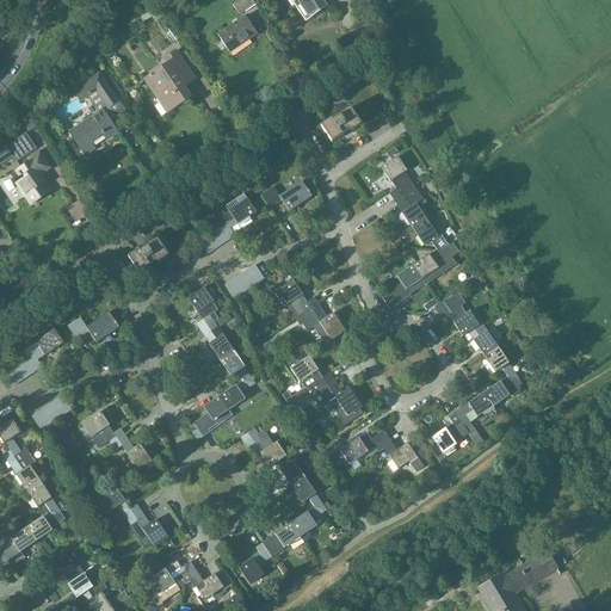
[(239,0),(232,5),(240,16),(255,5),(252,0),(239,0)]
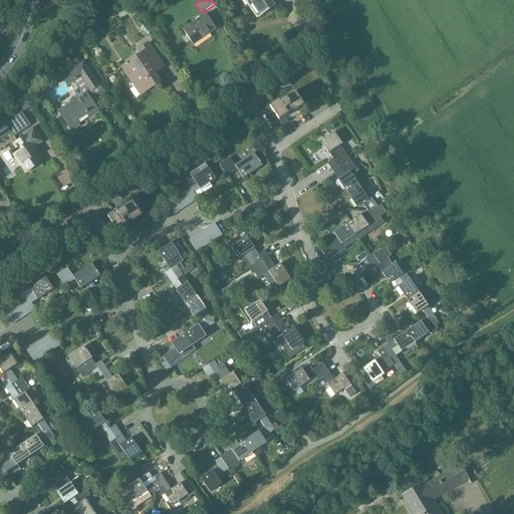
[(246,0),(258,16),(273,5),(269,0),(246,0)]
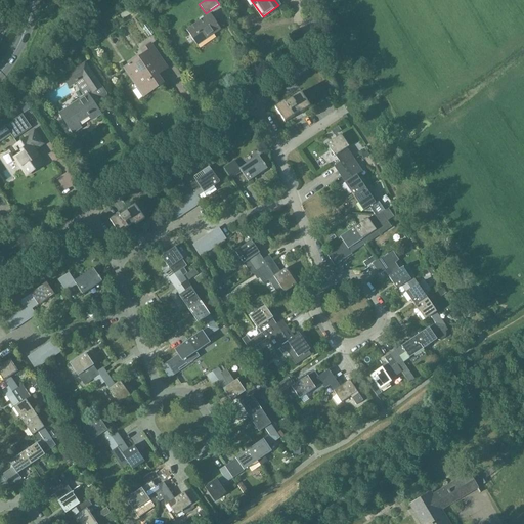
[(127,5),(117,11),(123,20),(132,14),(127,5)]
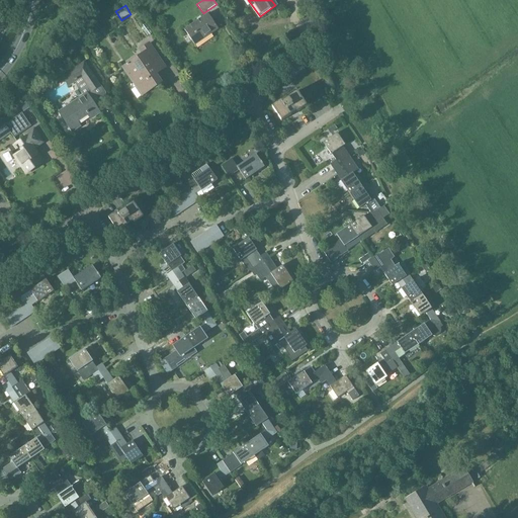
[(207,13),(184,29),(195,46),(219,29),(207,13)]
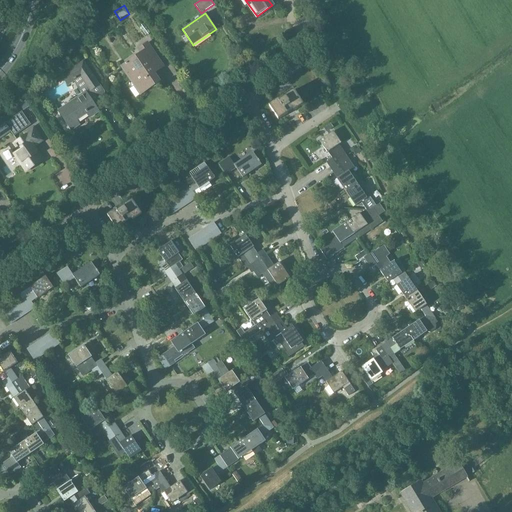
[(139,27),(145,36),(150,33),(143,24),(139,27)]
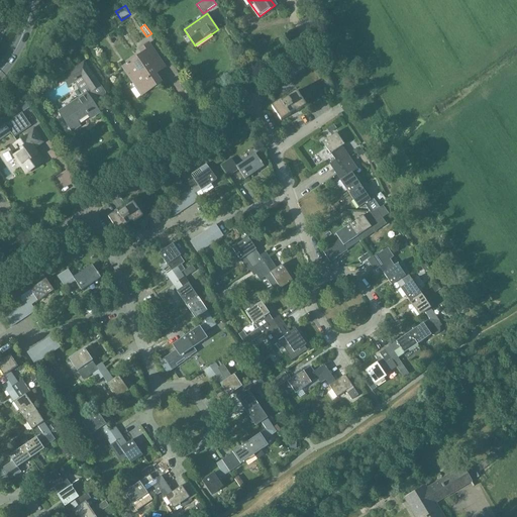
[(140,54),(121,67),(135,88),(139,85),(145,93),(162,83),(157,75),(166,68),(149,42),(137,49),(140,54)]
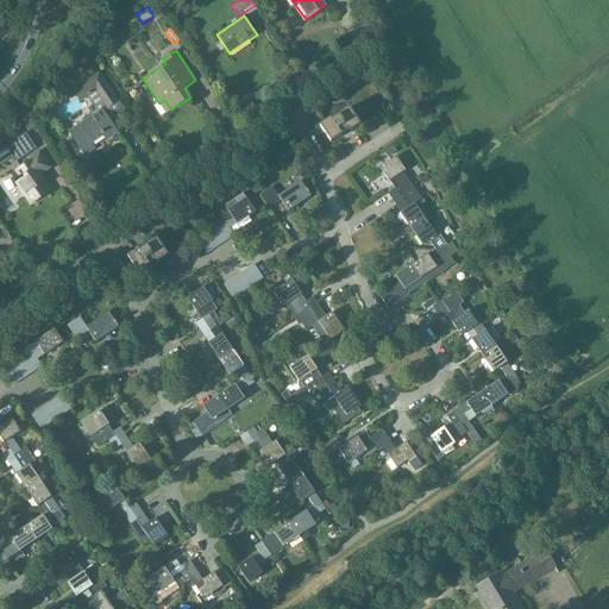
[(99,73),(98,73),(71,90),(80,102),(95,93),(107,110),(119,101),(99,73)]
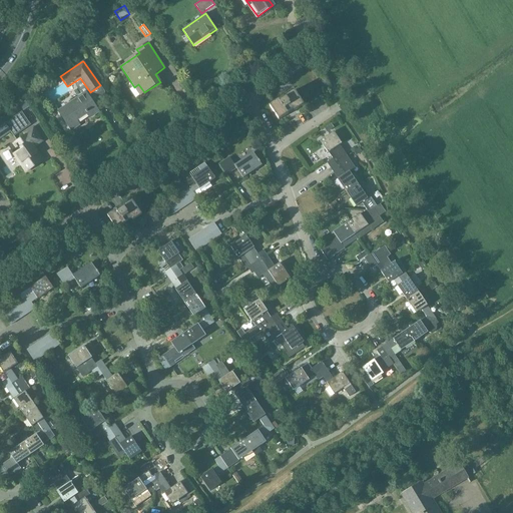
[(85,91),(58,110),(71,130),(79,125),(76,121),(87,114),(89,117),(98,111),(85,91)]
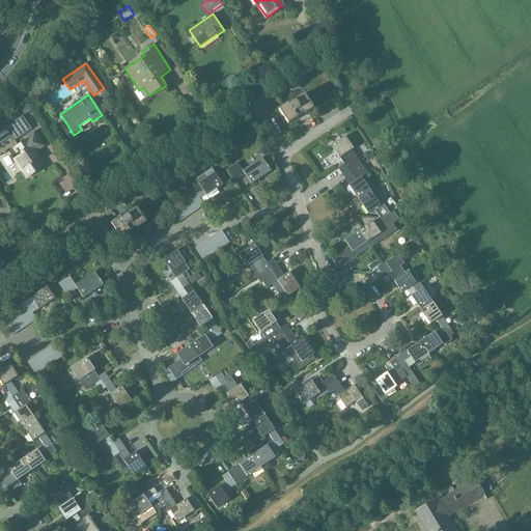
[(295,101),(296,102),(289,106),(288,104),(279,110),(288,124),(299,118),(298,117),(304,113),(305,115),(314,109),(305,94),(295,101)]
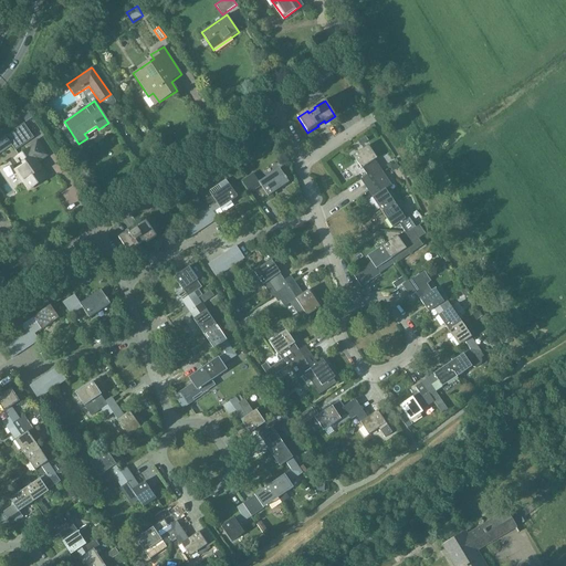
[(29,112),(22,116),(25,122),(32,117),(29,112)]
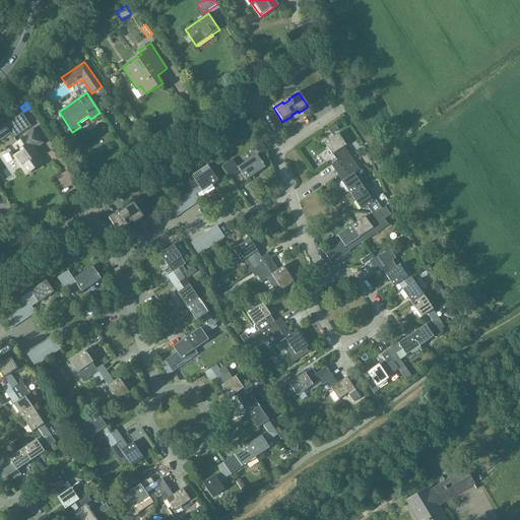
[(37,109),(41,116),(45,113),(41,106),(37,109)]
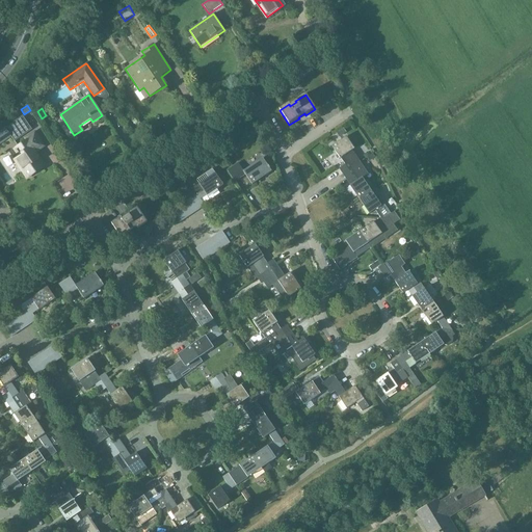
[(0,144),(11,137),(15,140),(23,135),(14,122),(5,128),(0,131),(0,144)]
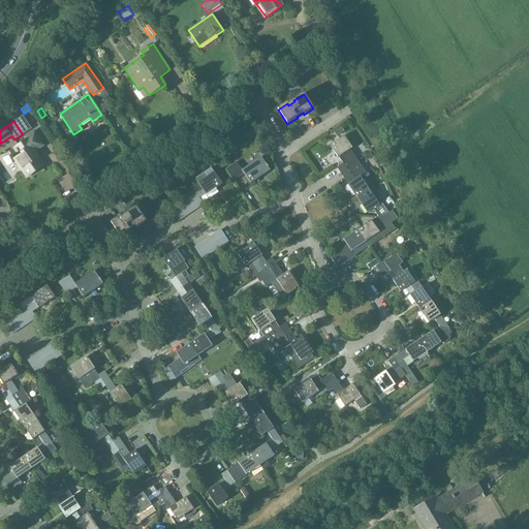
[(335,132),(337,136),(344,131),(341,128),(335,132)]
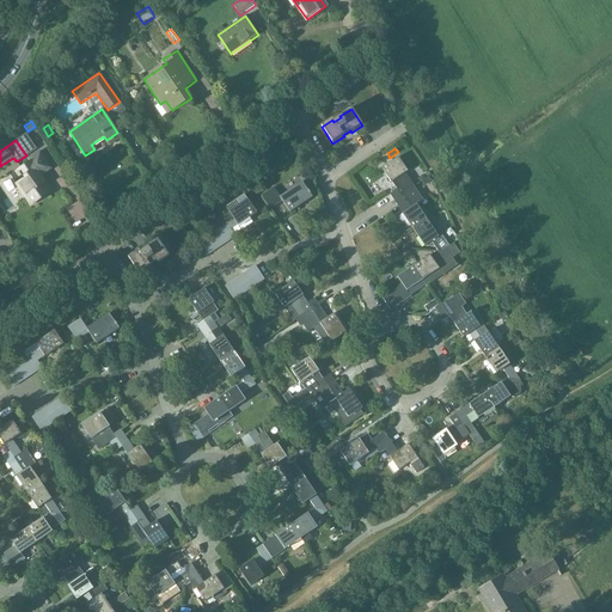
[(50,169),(40,152),(28,160),(29,161),(14,172),(19,179),(14,183),(26,200),(29,197),(34,204),(49,194),(41,181),(42,179),(40,176),(50,169)]
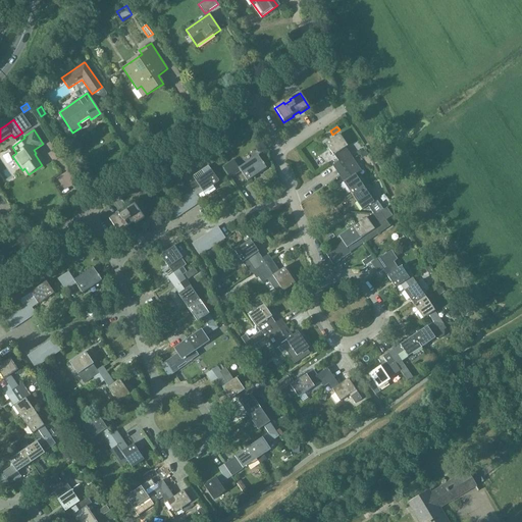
[(332,165),(336,171),(354,159),(349,153),(350,152),(347,147),(348,147),(340,135),(325,144),(333,156),(334,156),(338,162),(332,165)]
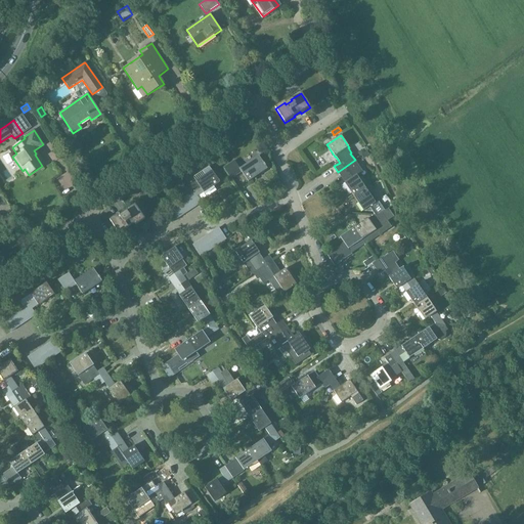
[(239,169),(233,161),(223,168),(231,179),(242,172),(249,182),(267,170),(259,157),(239,169)]
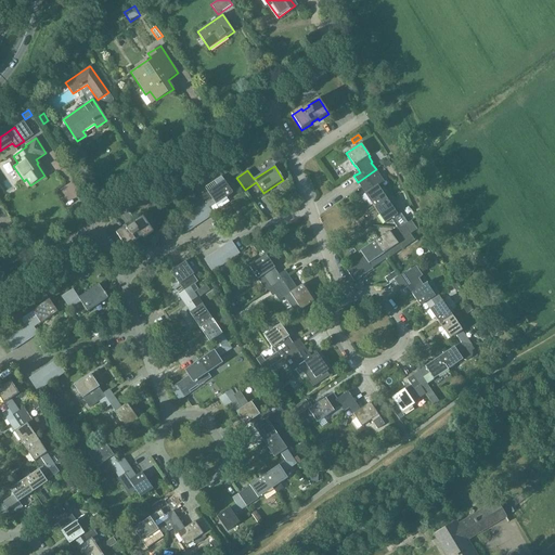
[(358,182),(366,194),(372,190),(377,185),(378,186),(385,182),(376,169),(358,182)]
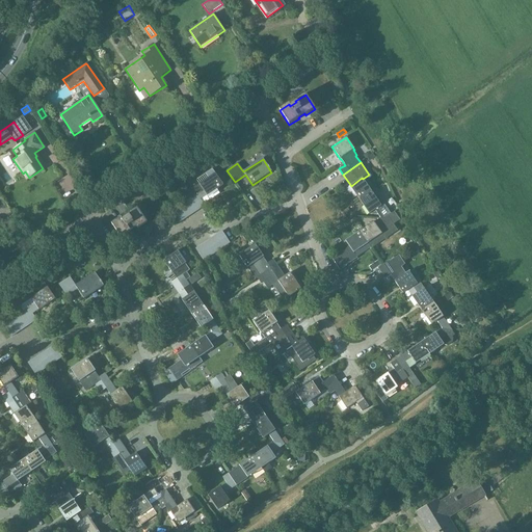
[(196,180),(200,184),(187,192),(191,197),(200,209),(204,206),(205,206),(201,200),(207,195),(207,196),(223,186),(212,169),(196,180)]
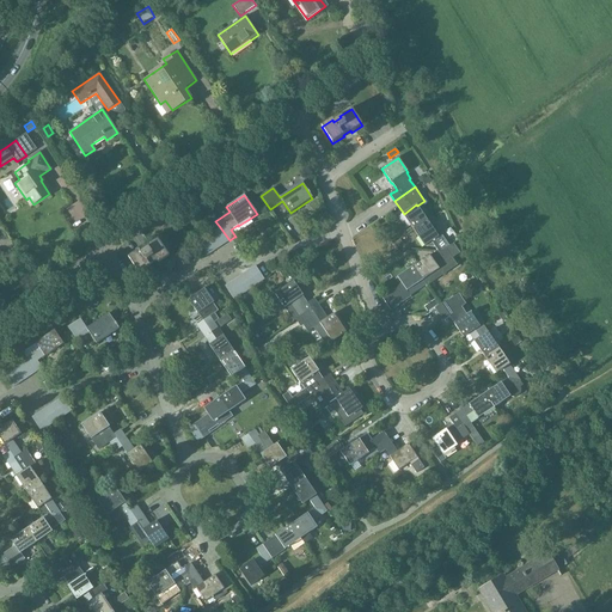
[(403,214),(414,231),(428,221),(417,206),(416,204),(410,209),(404,214),(403,214)]
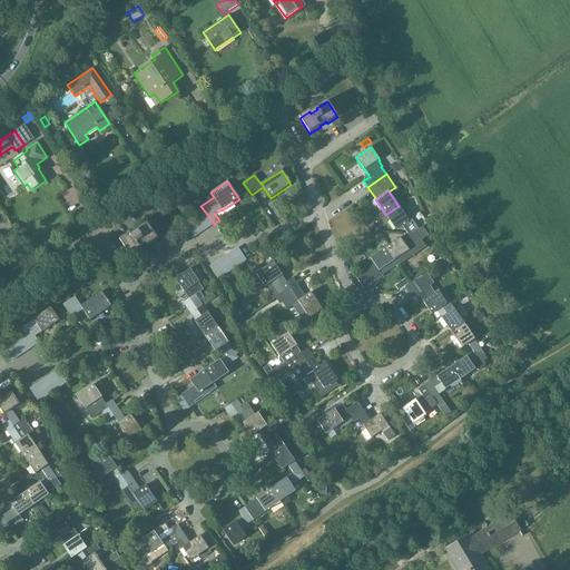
[(395,229),(402,226),(408,234),(410,236),(415,232),(408,222),(399,206),(385,215),(395,229)]
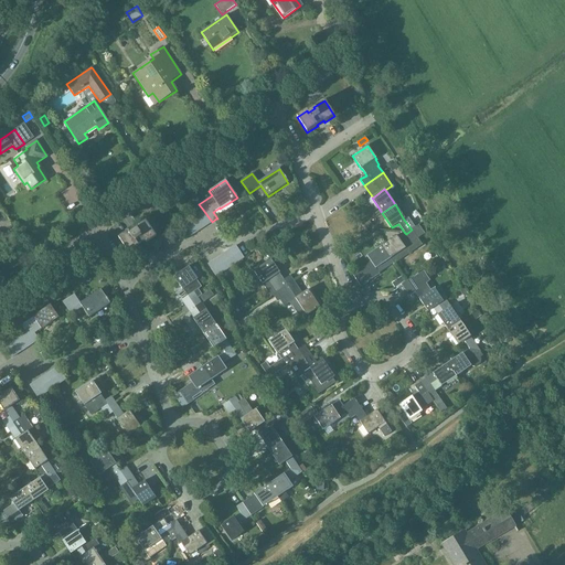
[(203,210),(198,213),(206,226),(212,222),(203,210)]
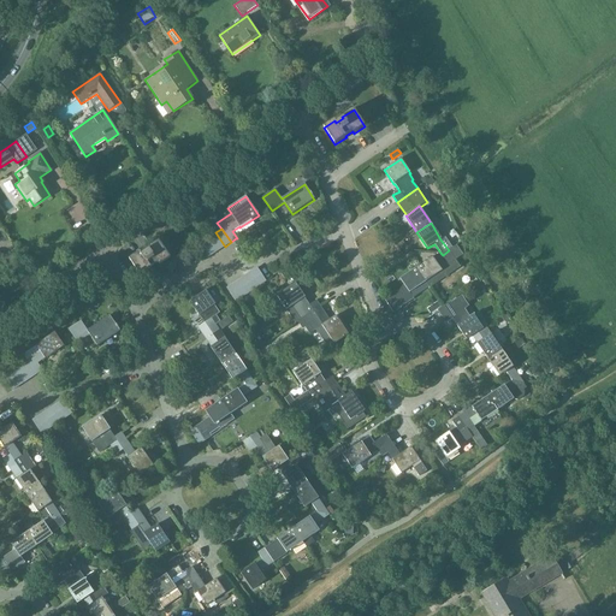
[(215,232),(209,236),(219,250),(225,247),(215,232)]
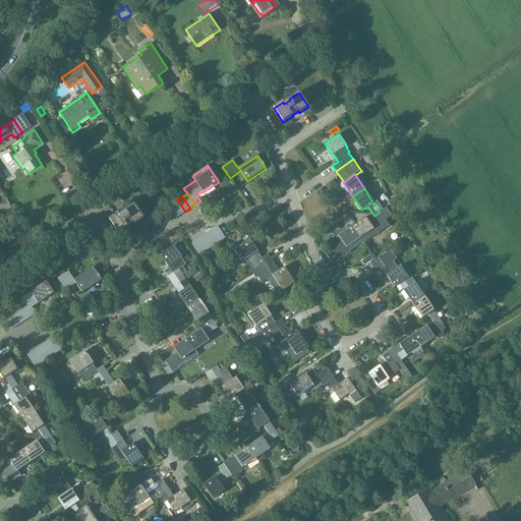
[(177,199),(172,204),(180,216),(185,212),(177,199)]
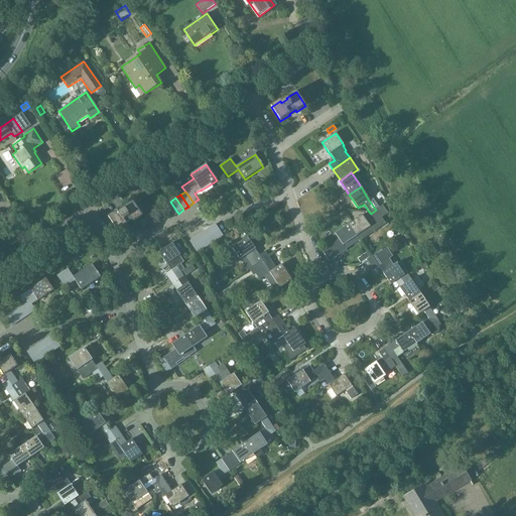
[(124,209),(124,210),(118,213),(117,212),(108,218),(118,232),(127,226),(127,225),(132,221),(134,223),(143,217),(133,202),(124,209)]
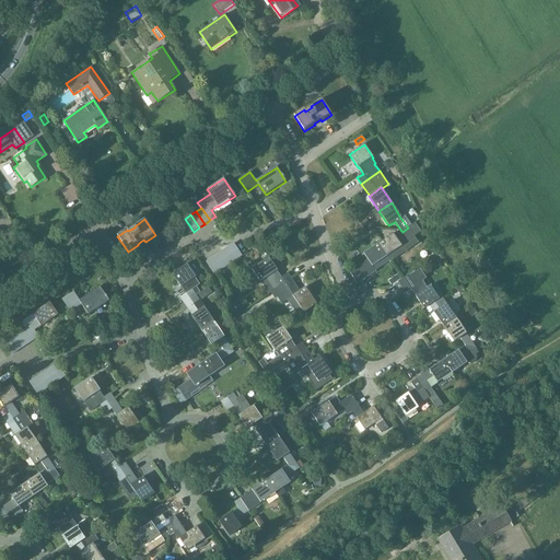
[(194,232),(185,219),(178,222),(187,235),(194,232)]
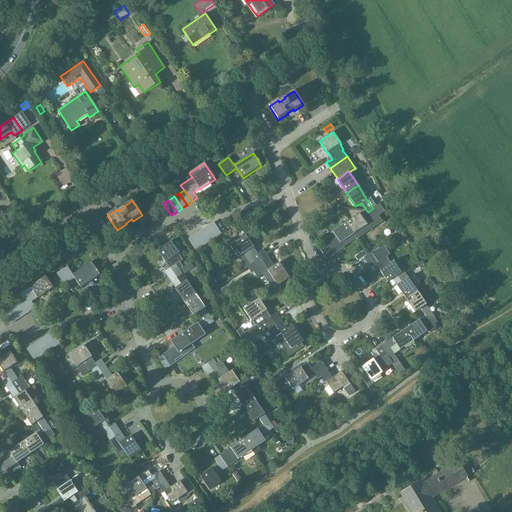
[(360,214),(346,223),(354,234),(367,225),(364,220),(375,212),(373,208),(368,212),(366,210),(360,214)]
